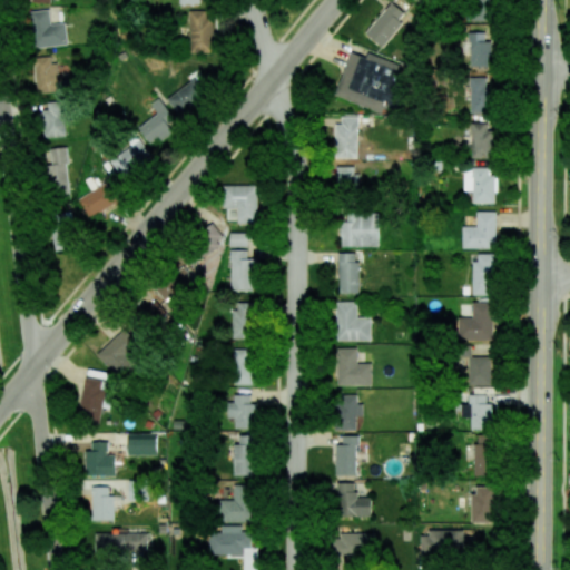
[(470,0),(470,21),(491,21),(490,0),(470,0)]
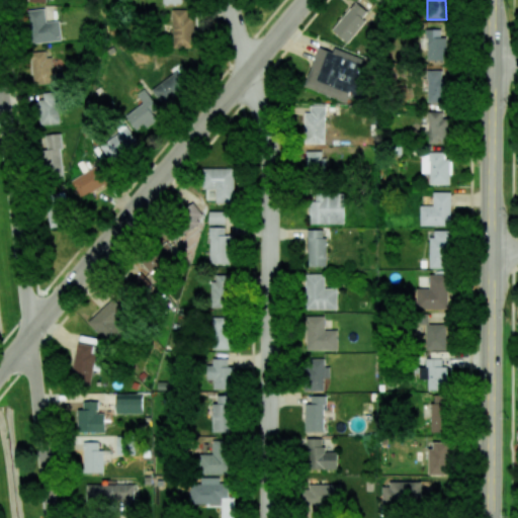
[(367,12),(356,2),(332,29),(347,42),(366,22),(362,18),(367,12)]
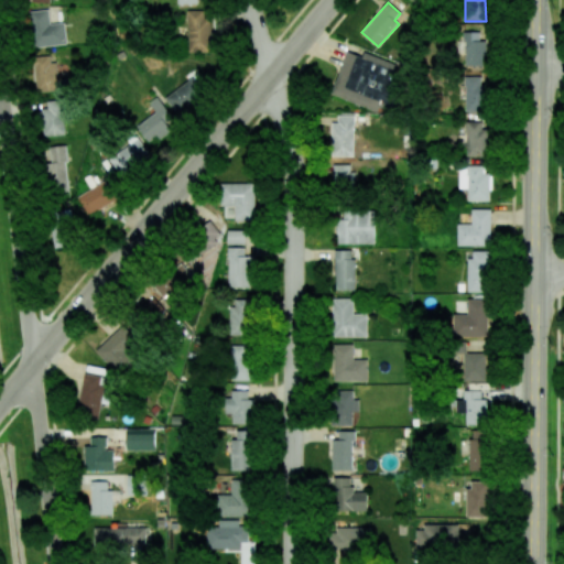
[(64,23),(50,24),(49,9),(29,11),(33,47),(66,44),(64,23)]
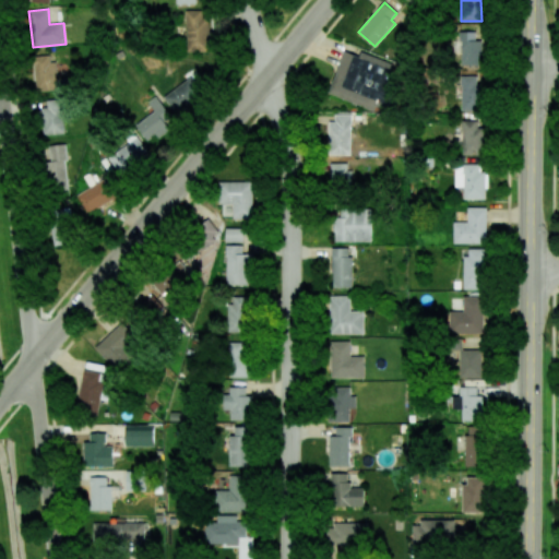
[(187,52),(209,51),(207,11),(186,11),(187,52)]
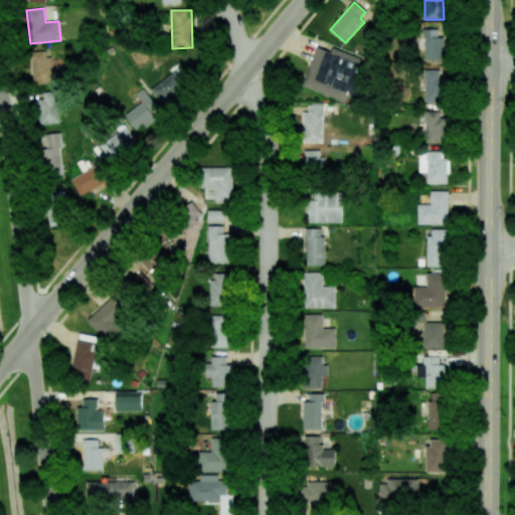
[(423,59),(445,59),(444,29),(423,29),(423,59)]
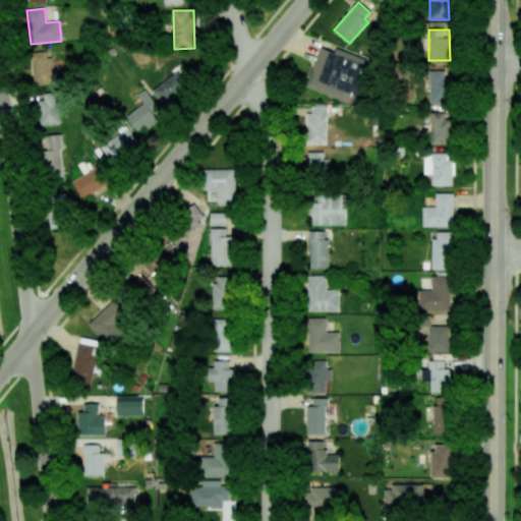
[(305,87),(346,102),(349,95),(356,98),(370,61),(352,54),(350,59),(321,47),(305,87)]
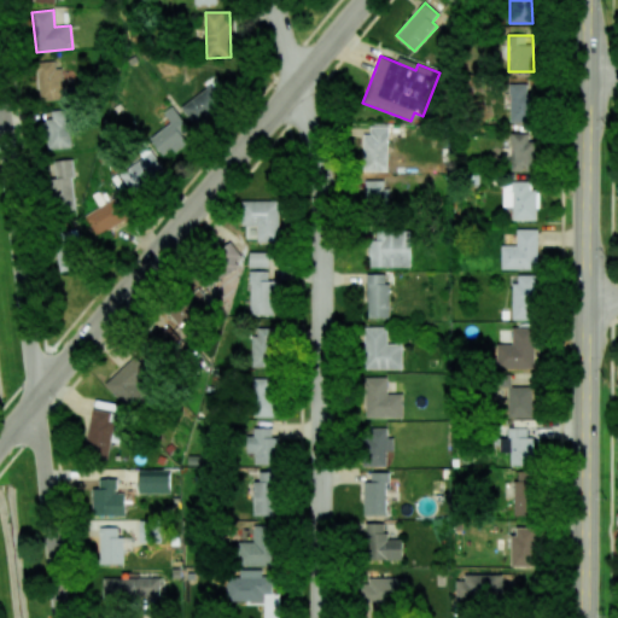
[(38,62),(39,99),(62,98),(60,62),(38,62)]
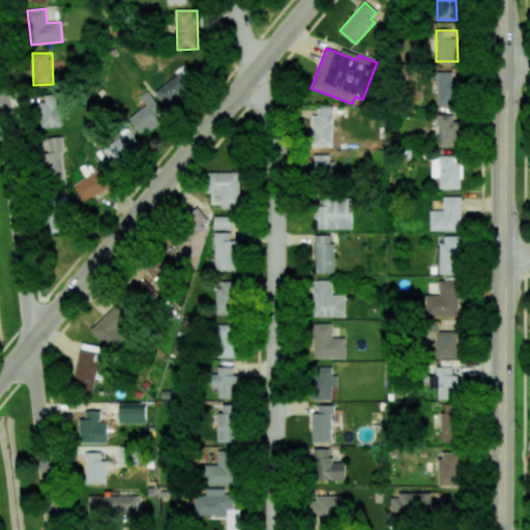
[(155,93),(168,109),(194,87),(181,71),(155,93)]
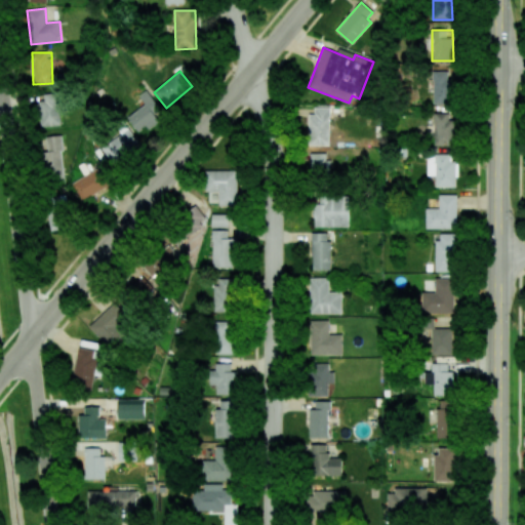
[(433,104),(452,104),(451,71),(432,72),(433,104)]
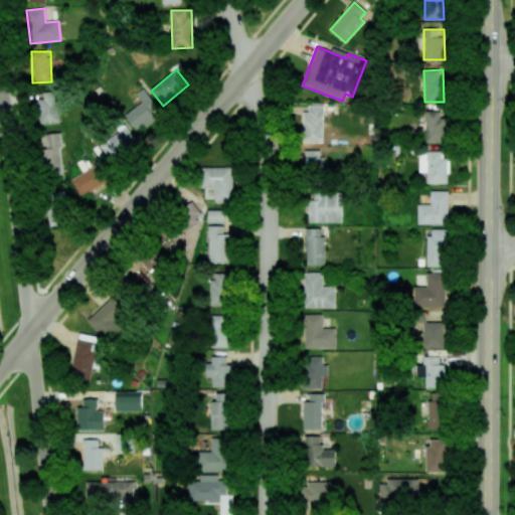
[(136,94),(142,103),(125,115),(137,131),(162,113),(144,89),(136,94)]
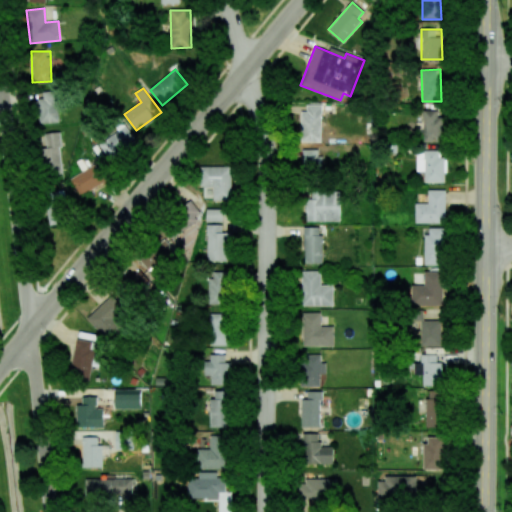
[(37,123),(58,123),(59,92),(38,91),(37,123)]
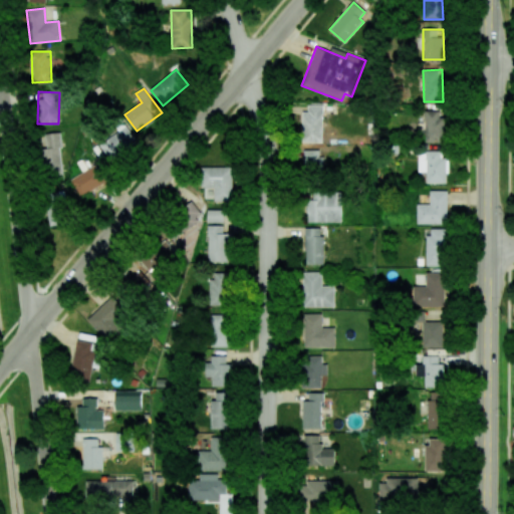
[(301,112),(302,135),(322,135),(321,104),(307,105),(308,111),(301,112)]
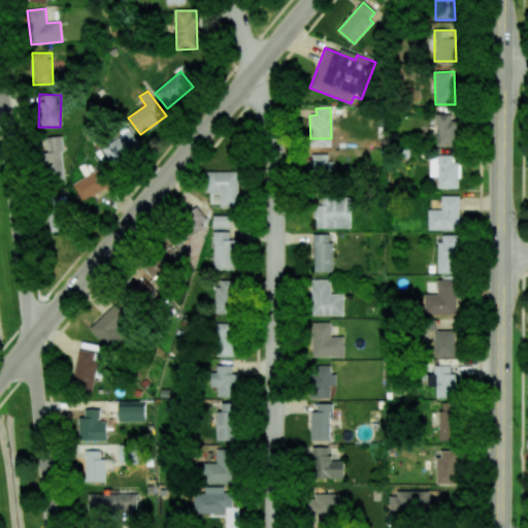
[(435,146),(455,146),(456,114),(436,113),(435,146)]
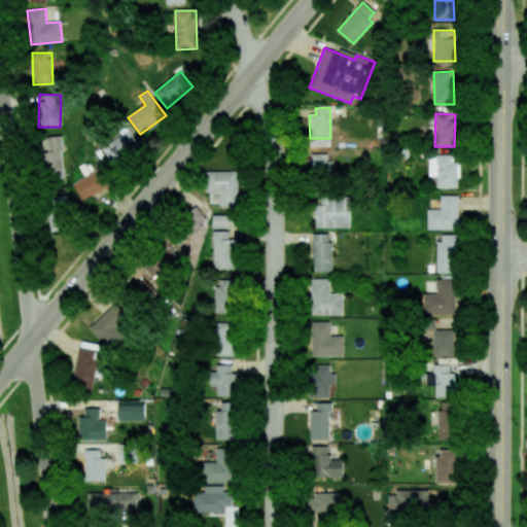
[(142,149),(130,130),(102,147),(114,167),(142,149)]
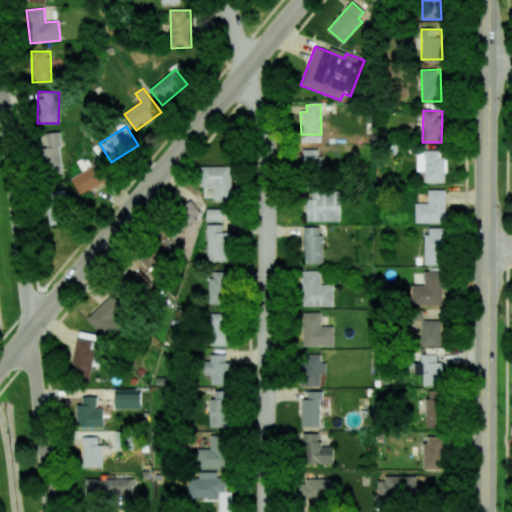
[(45,133),(46,148),(42,148),(44,175),(61,174),(60,132),(45,133)]
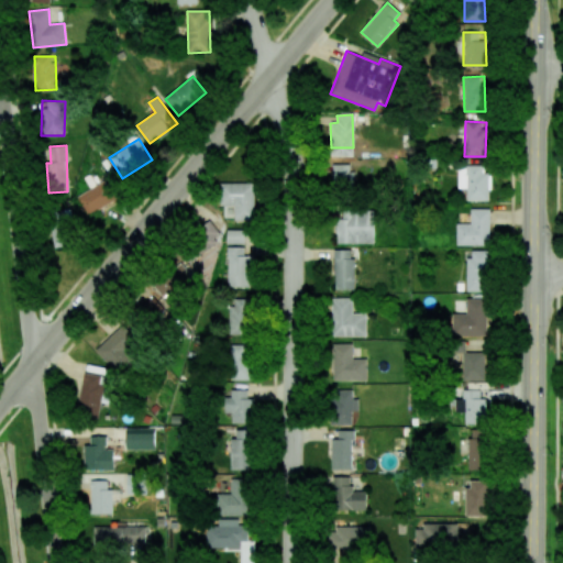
[(332,187),(355,186),(354,166),(332,167),(332,187)]
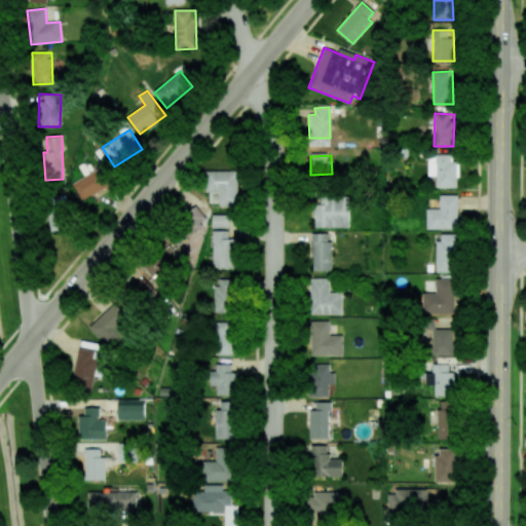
[(437,188),(455,187),(455,155),(428,155),(428,176),(436,176),(437,188)]
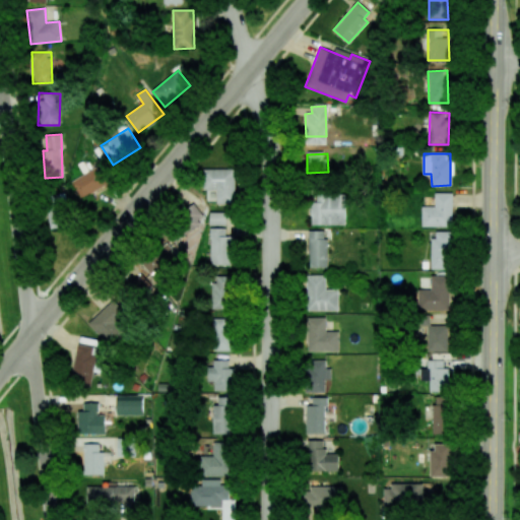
[(78,199),(107,187),(99,168),(70,181),(78,199)]
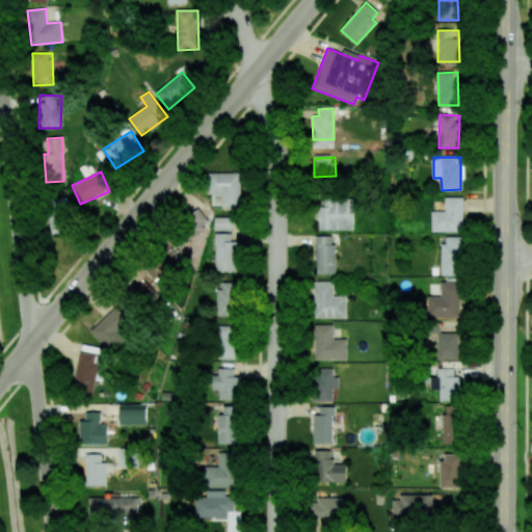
[(207,173),(207,194),(221,194),(221,209),(239,209),(240,174),(207,173)]
